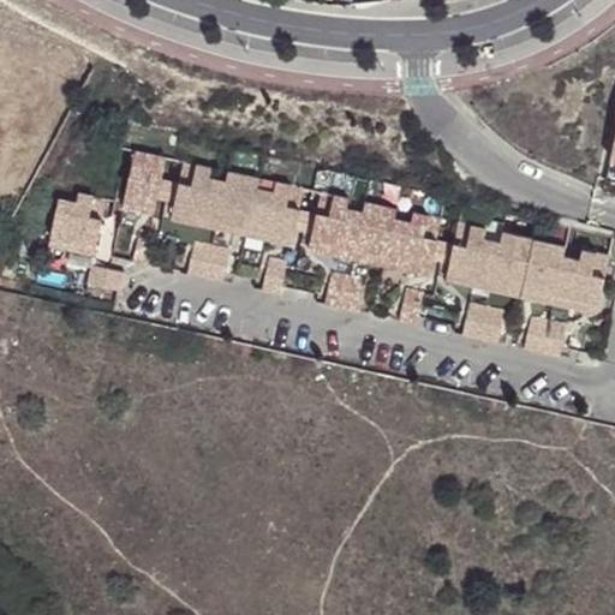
[(135,151),(121,208),(153,214),(166,157),(135,151)]
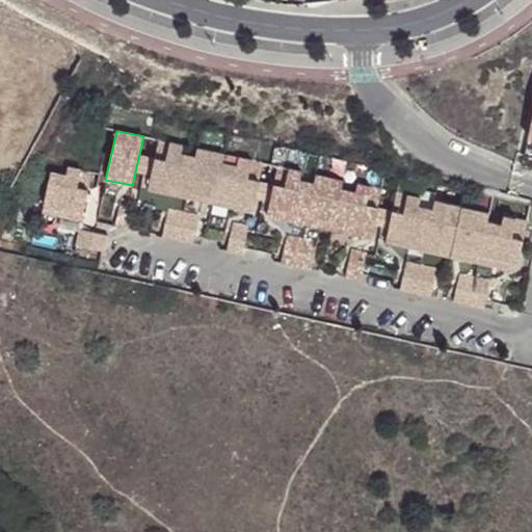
[(158,140),(148,189),(171,194),(174,186),(187,189),(185,197),(213,204),(215,195),(229,198),(228,207),(251,212),(262,163),(238,158),(236,166),(222,163),(224,155),(196,149),(194,157),(181,154),(182,145),(158,140)]
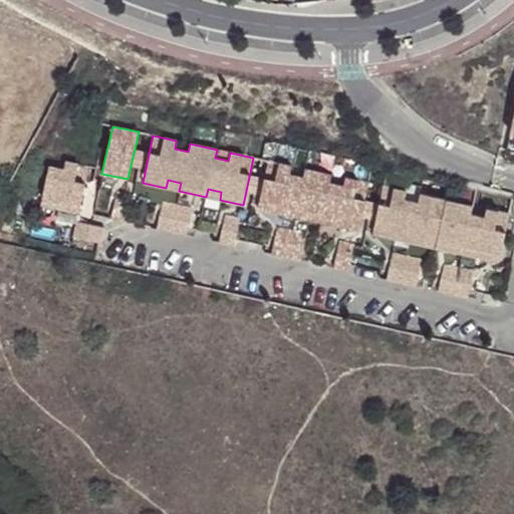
[(268,161),(257,209),(280,214),(282,205),(296,208),(294,217),(320,223),(322,214),(336,217),(334,226),(357,231),(368,183),(345,178),(343,186),(329,183),(331,175),(305,169),(303,177),(289,174),(291,166),(268,161)]
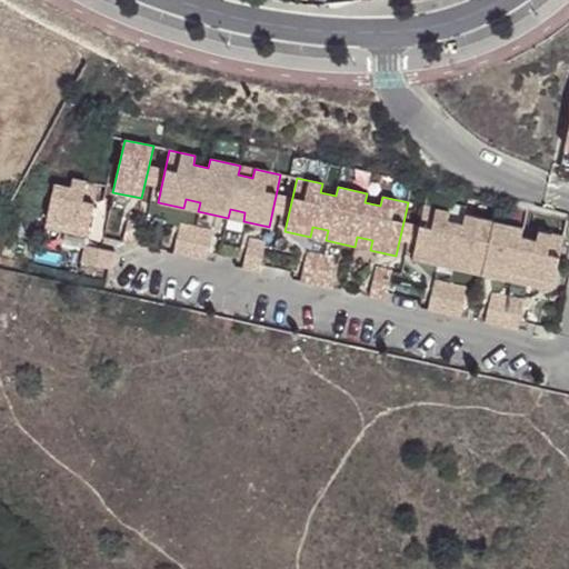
[(98,183),(72,179),(70,187),(53,183),(46,218),(62,221),(60,231),(86,237),(98,183)]
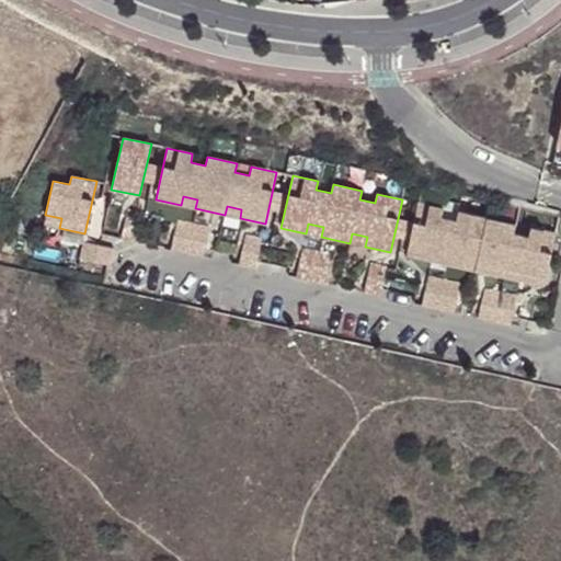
[(418,204),(407,255),(432,261),(434,252),(448,255),(446,264),(474,271),(504,277),(506,268),(522,272),(519,281),(545,286),(556,235),(530,229),(528,238),(514,235),(516,226),(458,213),(456,221),(441,218),(443,209),(418,204)]
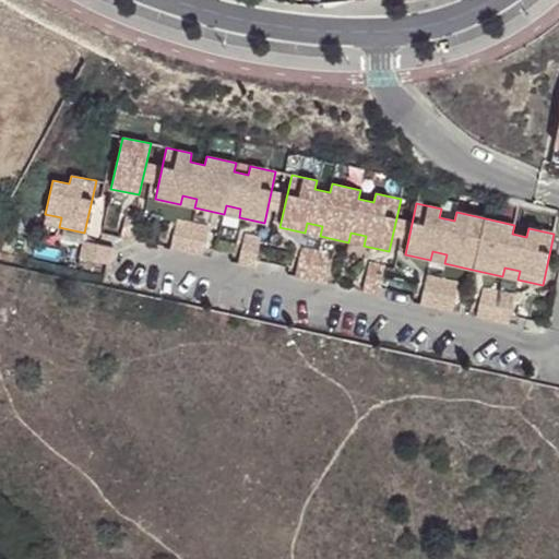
[(126,210),(119,238),(137,241),(142,213),(126,210)]
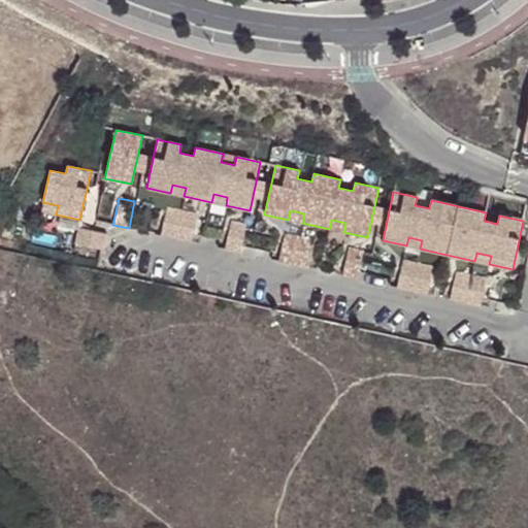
[(58,205),(42,202),(41,211),(56,215),(58,205)]
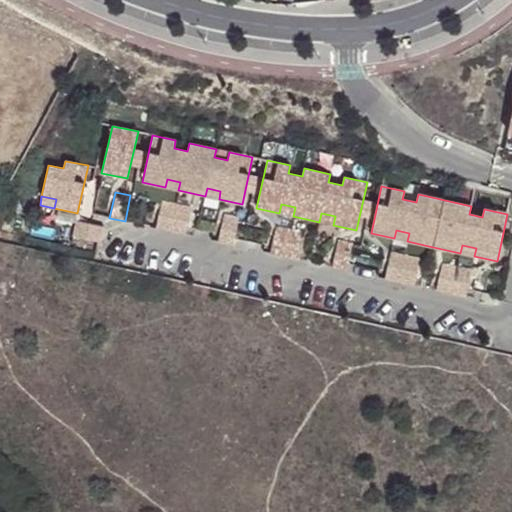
[(161,202),(155,228),(170,231),(184,235),(190,208),(176,205),(161,202)]
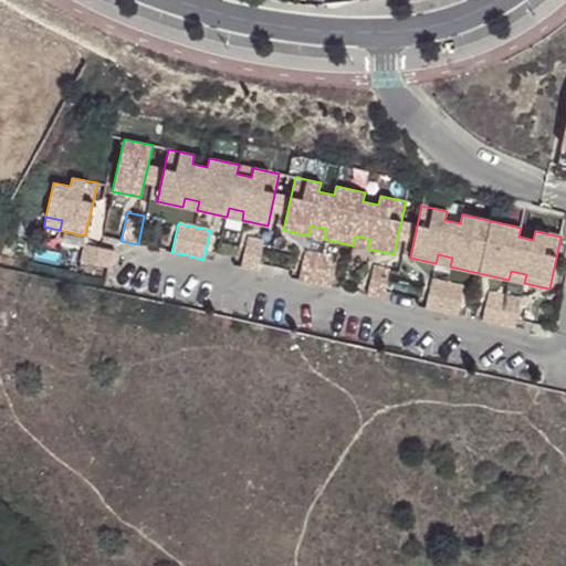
[(311,226),(308,236),(324,239),(326,229),(311,226)]
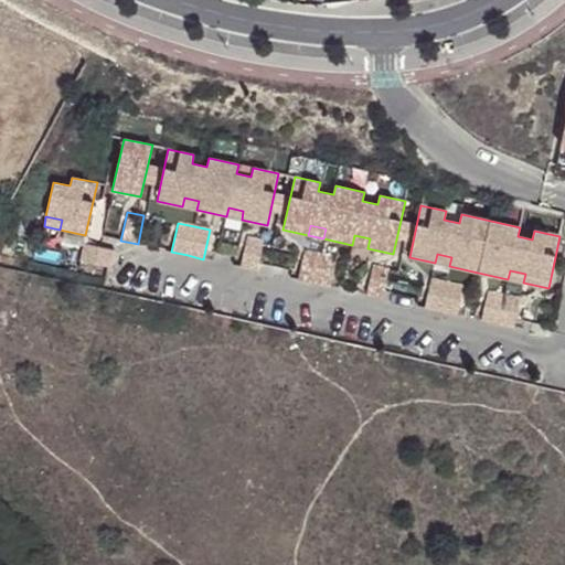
[(354,235),(352,245),(368,248),(370,238),(354,235)]
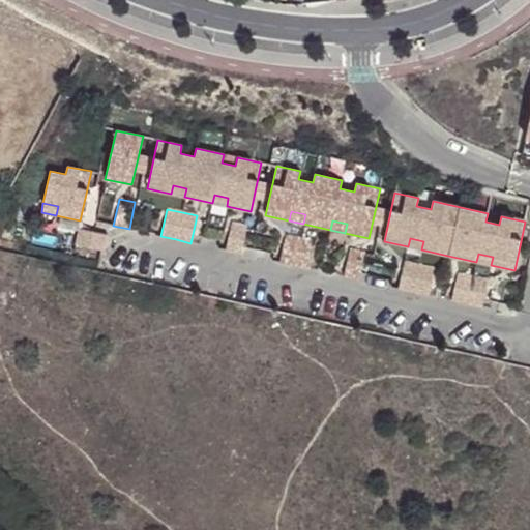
[(246,227),(231,223),(225,251),(241,254),(246,227)]
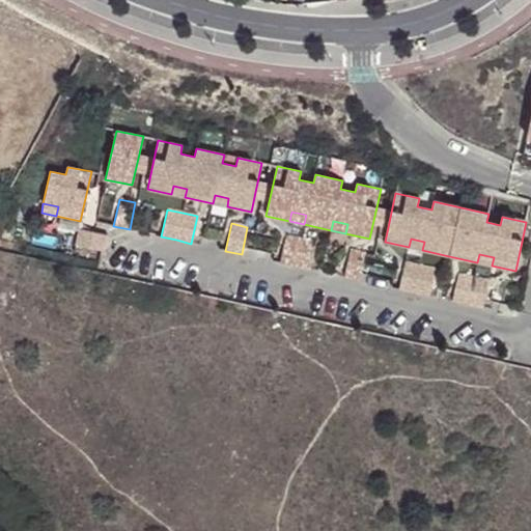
[(78,229),(75,245),(102,251),(106,235),(78,229)]
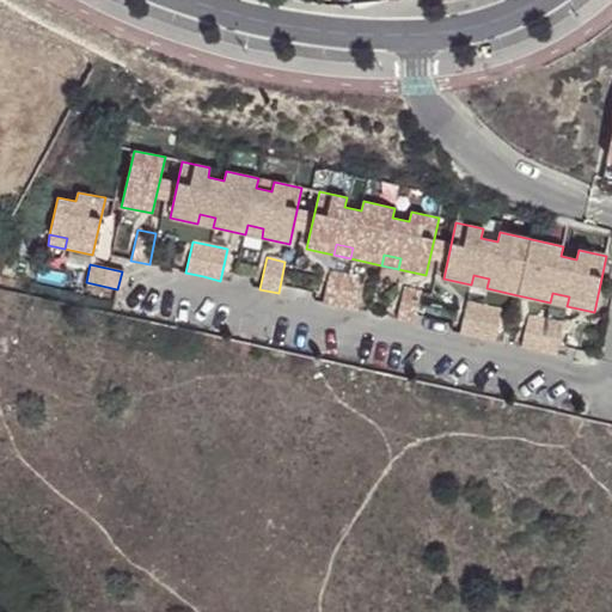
[(329,271),(322,303),(340,307),(357,311),(365,279),(347,275),(329,271)]
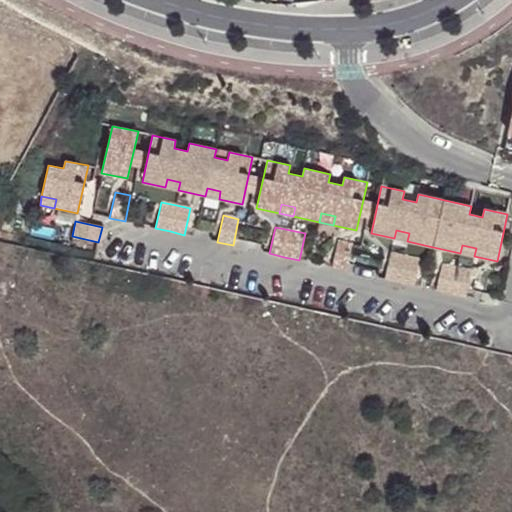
[(396,230),(394,238),(407,241),(409,233),(396,230)]
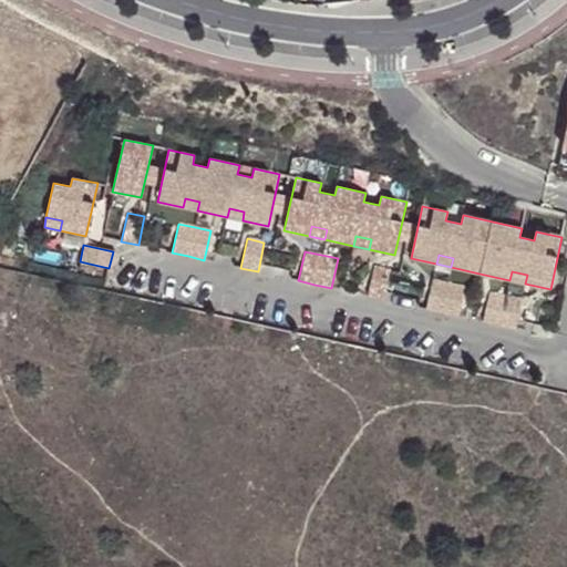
[(391,270),(373,266),(368,296),(384,299),(391,270)]
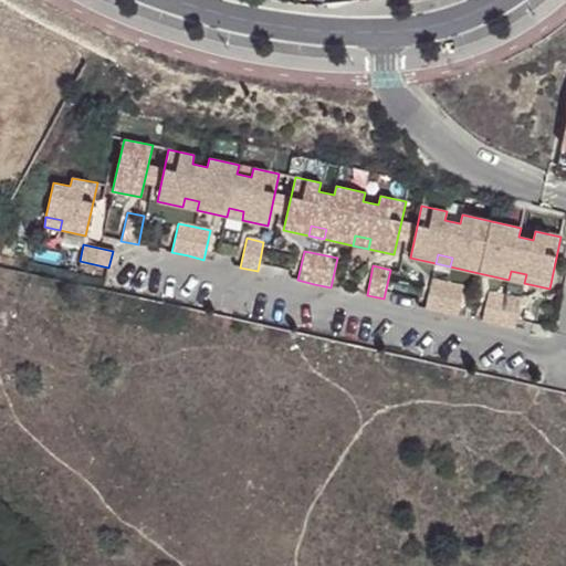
[(511,271),(509,280),(524,283),(526,274),(511,271)]
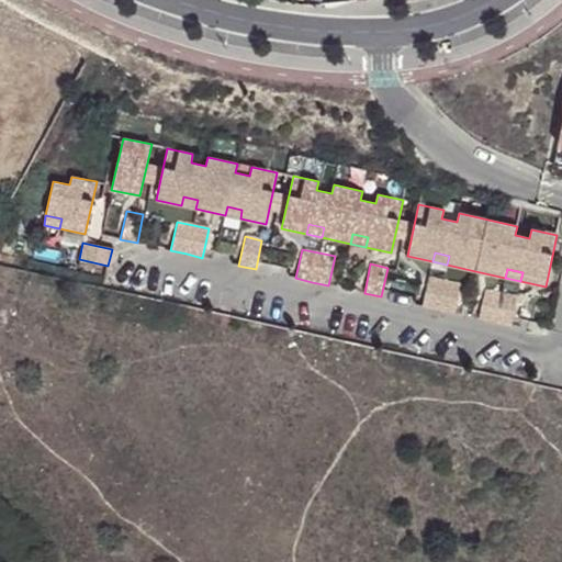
[(461,283),(428,277),(422,306),(454,313),(461,283)]
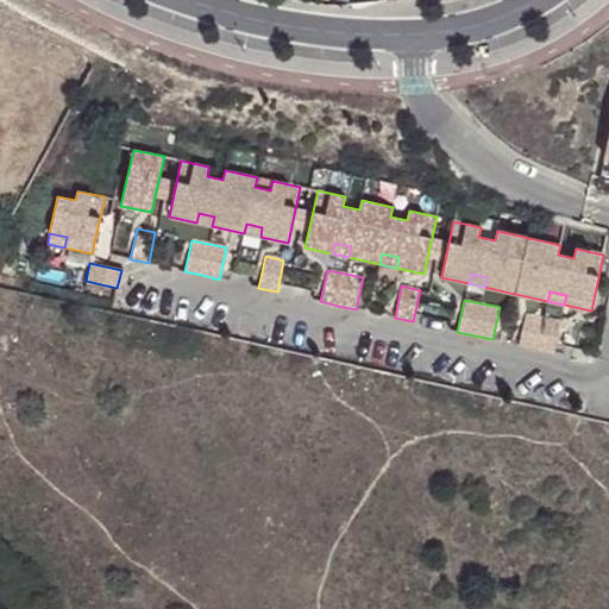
[(560,321),(526,314),(519,345),(553,352),(560,321)]
